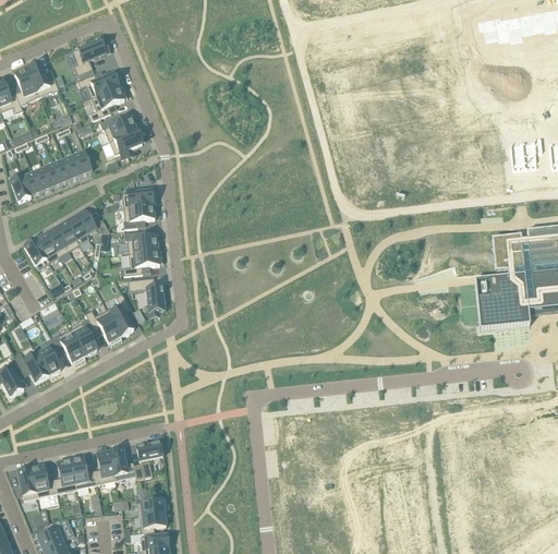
[(302,0),(305,10),(314,8),(313,3),(324,0),(302,0)]
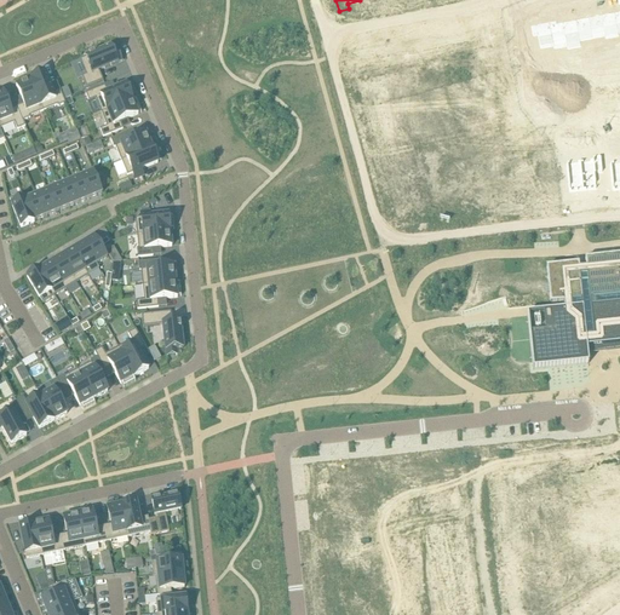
[(614,7),(601,11),(606,32),(604,32),(606,35),(619,32),(619,29),(614,7)]
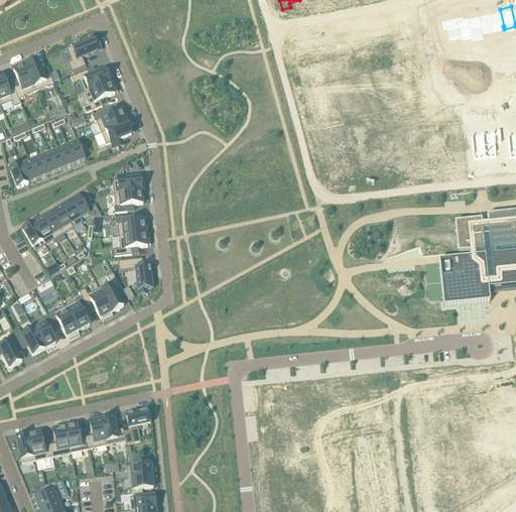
[(500,9),(490,11),(493,28),(503,26),(504,26),(500,9)]
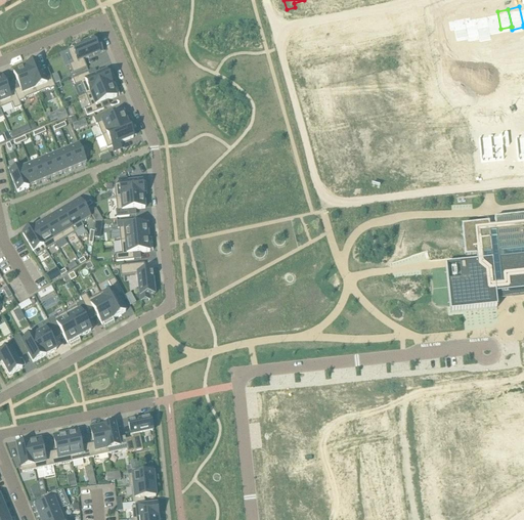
[(497,11),(486,13),(490,31),(491,36),(501,34),(500,29),(497,11)]
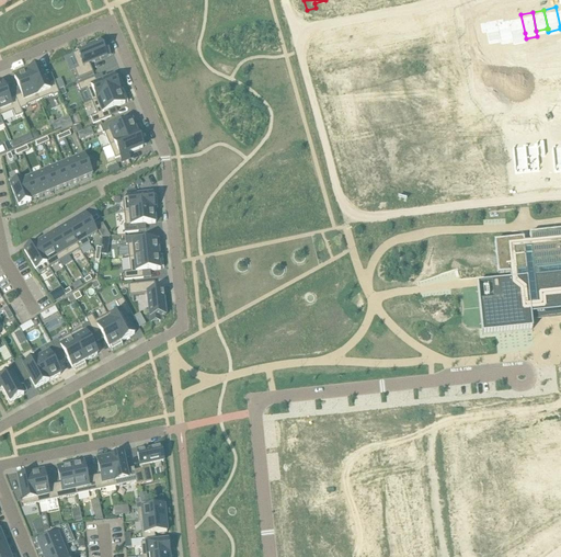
[(503,14),(497,16),(502,38),(501,38),(501,41),(513,38),(514,38),(510,16),(504,18),(503,14)]
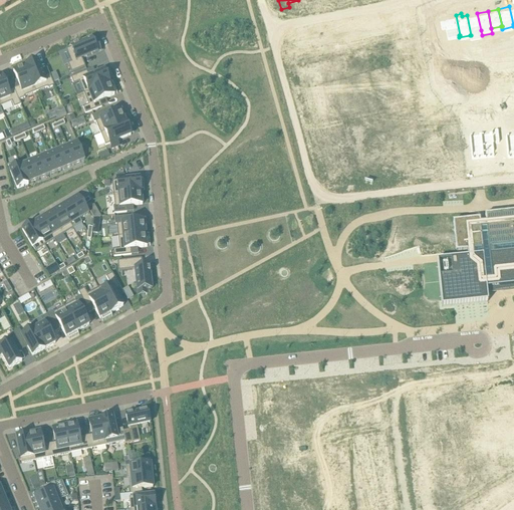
[(477,13),(467,15),(471,35),(470,35),(471,37),(482,35),(481,30),(477,13)]
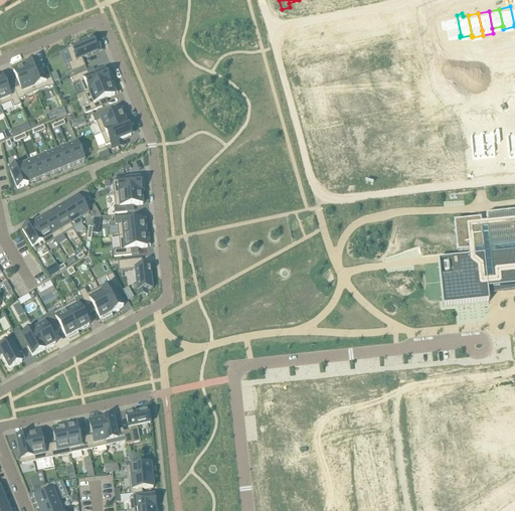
[(457,15),(441,18),(443,26),(447,26),(449,37),(460,35),(461,35),(457,15)]
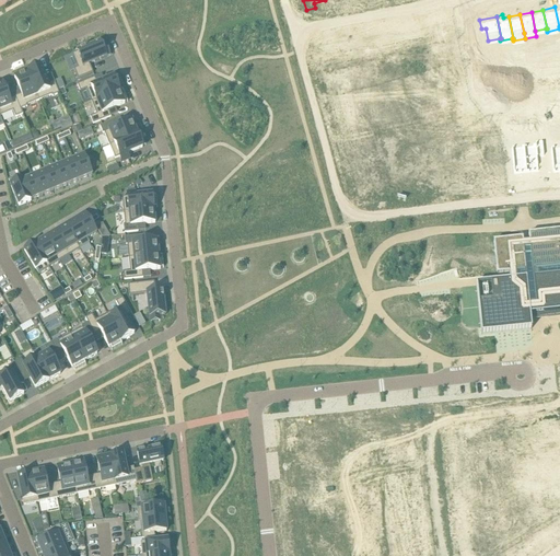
[(430,32),(418,34),(422,54),(433,51),(430,32)]
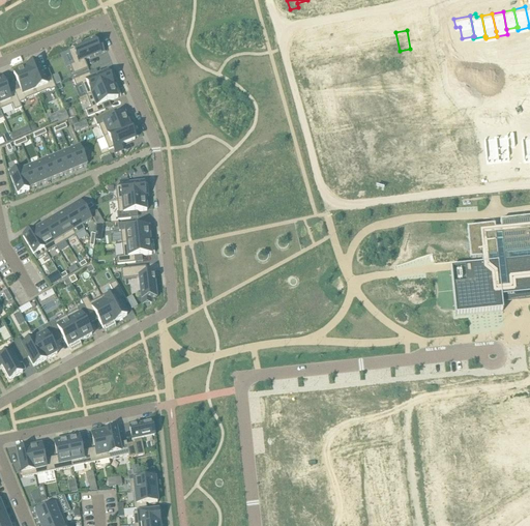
[(385,34),(374,36),(378,55),(388,53),(385,34)]
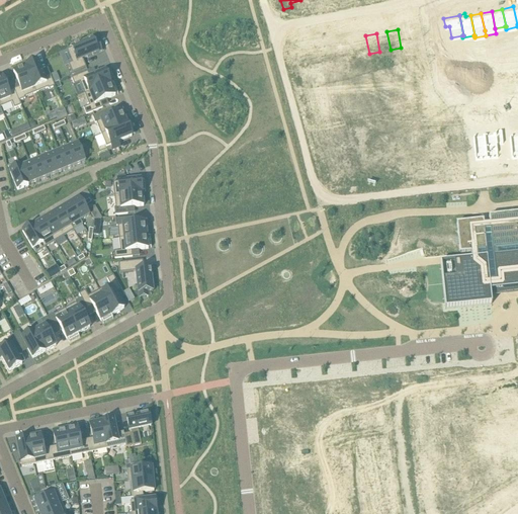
[(94,41),(92,35),(67,47),(72,59),(69,61),(72,70),(86,64),(83,56),(98,50),(98,49),(101,47),(98,39),(94,41)]
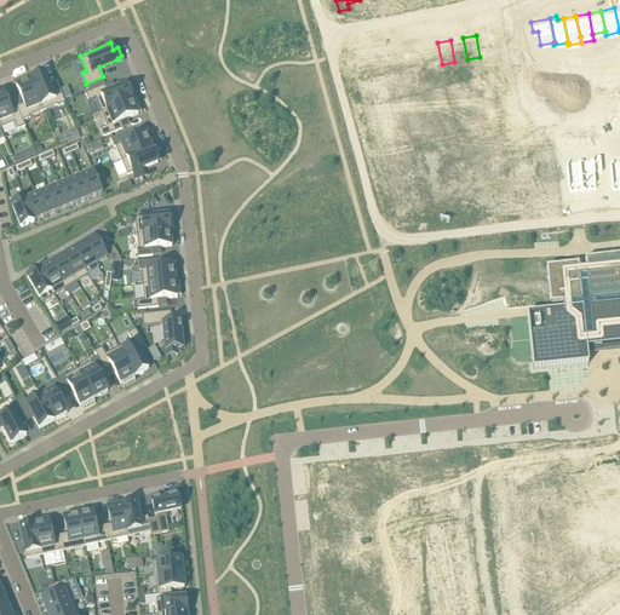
[(65,99),(59,85),(53,88),(46,69),(30,75),(44,107),(57,101),(58,103),(65,99)]
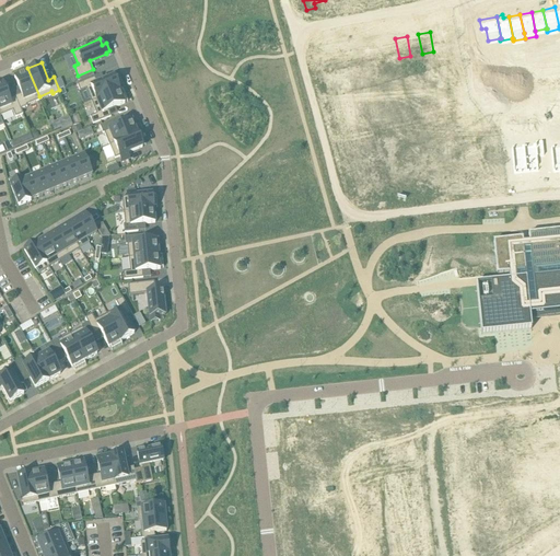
[(21,105),(27,103),(26,102),(39,96),(27,68),(27,69),(14,74),(22,91),(15,93),(21,105)]
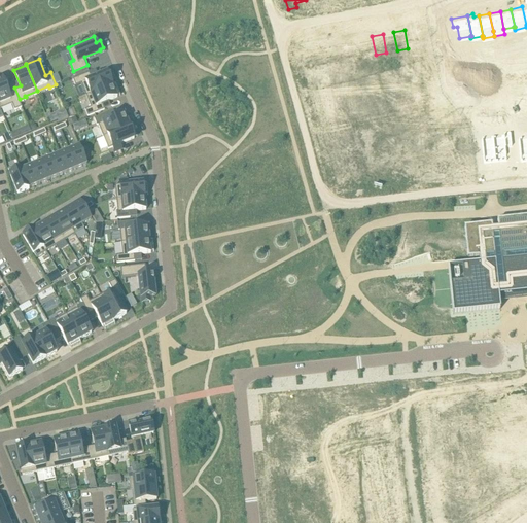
[(90,69),(73,76),(75,82),(81,80),(86,92),(112,81),(107,69),(92,75),(90,69)]
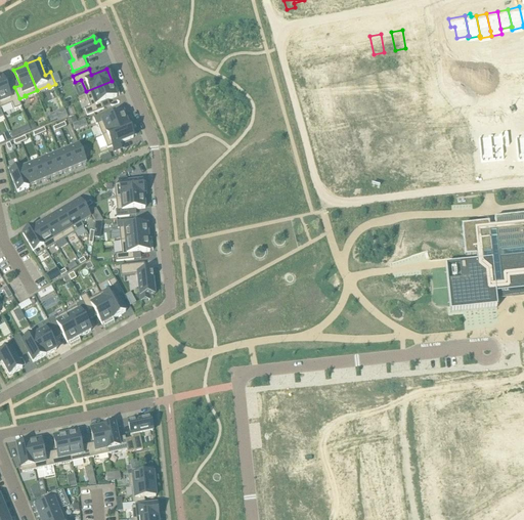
[(57,70),(51,73),(54,81),(59,79),(60,78),(57,70)]
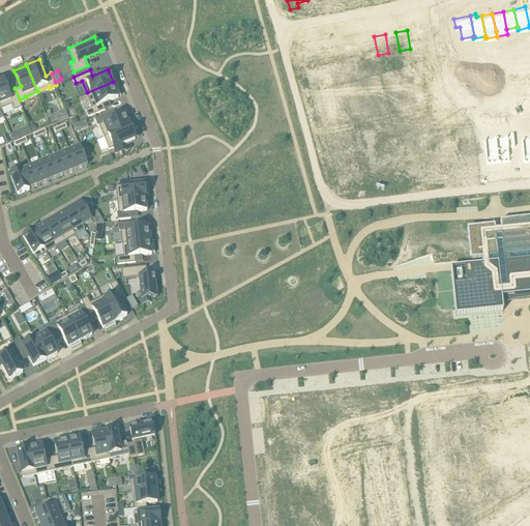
[(20,99),(15,88),(8,90),(2,75),(0,76),(0,105),(1,107),(12,101),(15,107),(22,105),(20,99)]
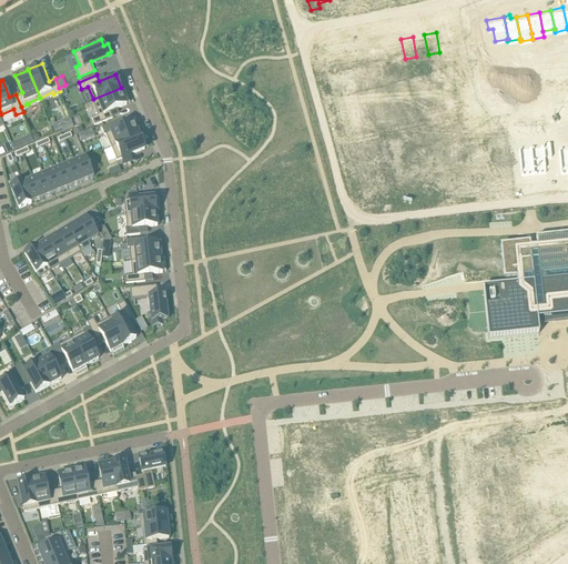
[(98,112),(92,114),(94,122),(112,114),(110,108),(127,101),(127,100),(130,99),(125,88),(122,89),(121,88),(93,99),(98,112)]
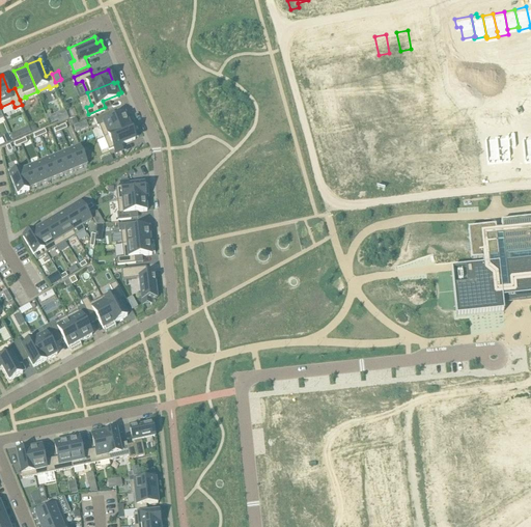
[(50,110),(46,112),(50,121),(56,118),(53,112),(51,113),(50,110)]
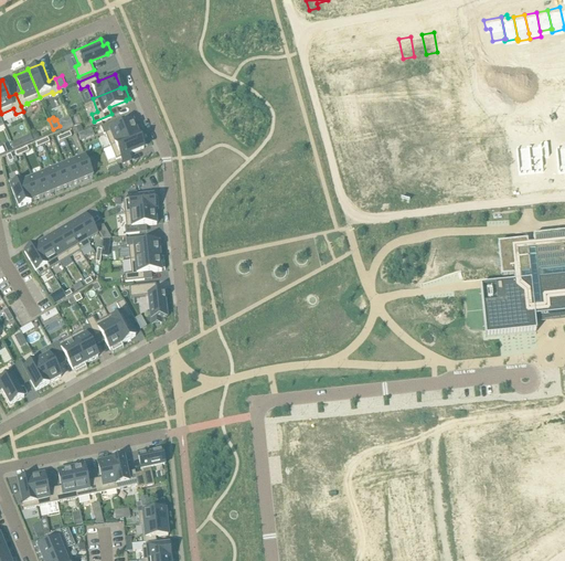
[(110,143),(139,131),(138,130),(134,118),(116,125),(114,118),(102,124),(104,130),(105,130),(110,143)]
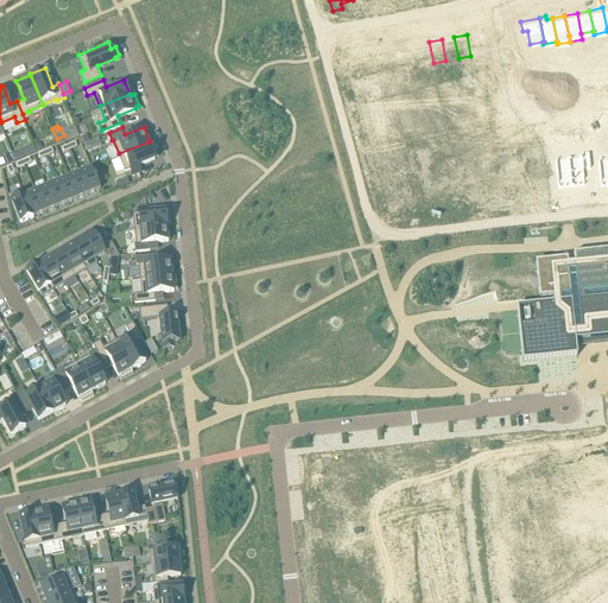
[(125,167),(131,166),(132,171),(140,167),(139,163),(156,156),(154,154),(158,152),(153,140),(150,141),(119,153),(125,167)]
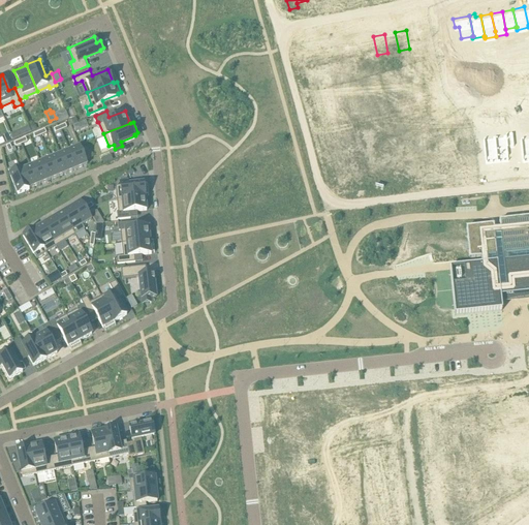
[(505,133),(495,134),(497,159),(509,158),(507,145),(515,144),(512,130),(505,131),(505,133)]
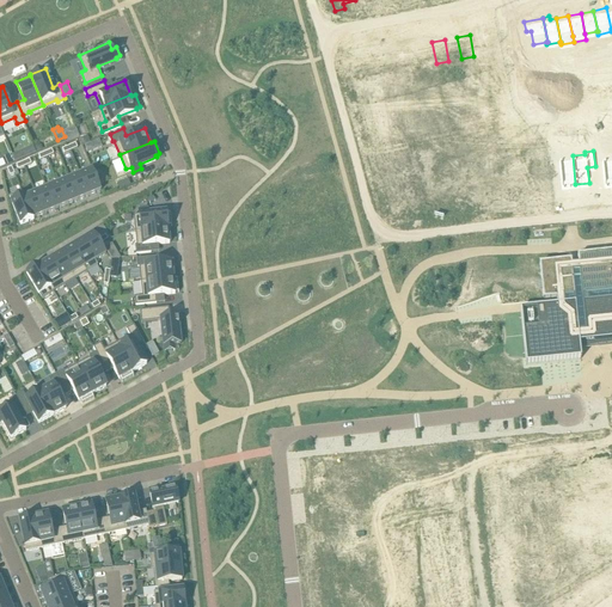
[(543,163),(530,164),(533,191),(546,190),(544,171),(550,171),(552,171),(551,155),(542,157),(543,163)]
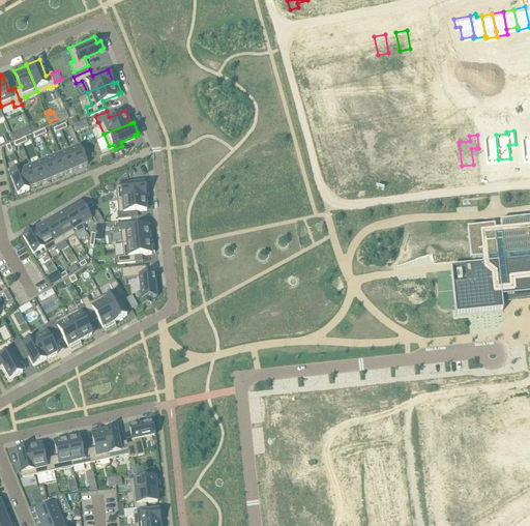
[(496,135),(484,136),(487,161),(498,159),(496,135)]
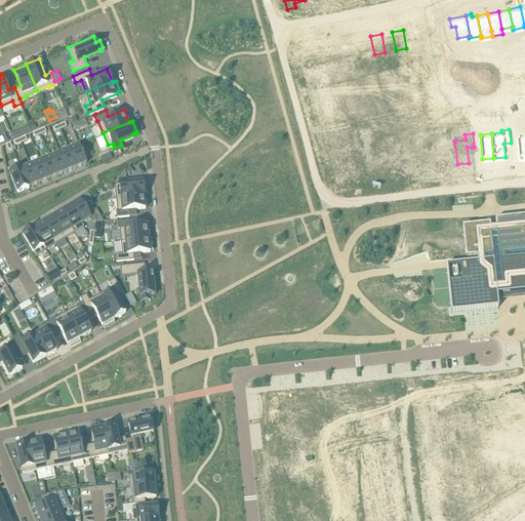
[(454,141),(444,142),(446,165),(457,164),(454,141)]
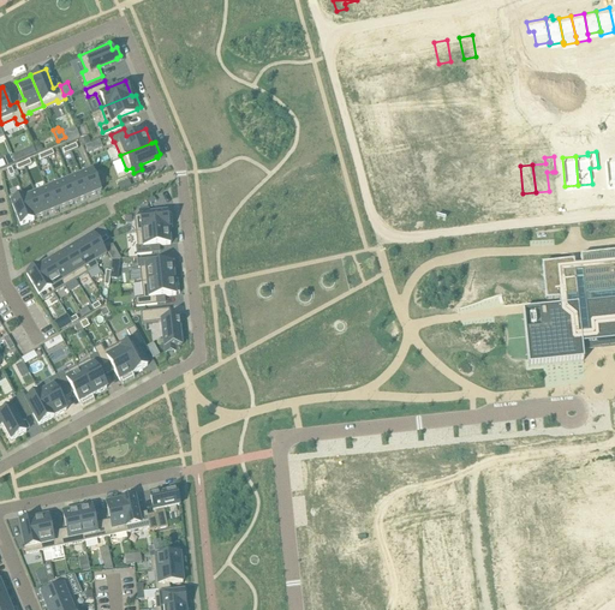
[(520,166),(507,167),(509,195),(523,193),(520,166)]
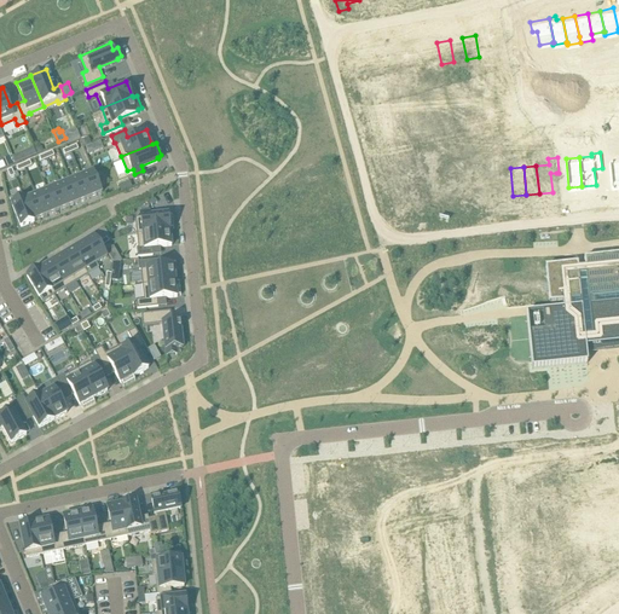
[(93,168),(82,173),(91,193),(103,189),(96,172),(93,168)]
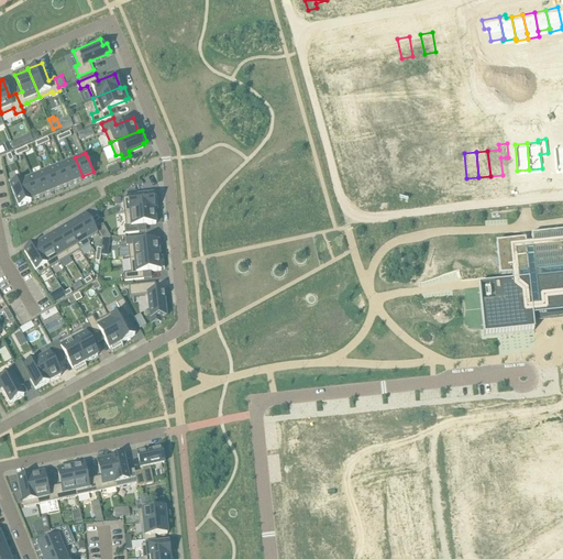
[(464,153),(452,154),(452,160),(453,160),(455,179),(466,178),(464,153)]
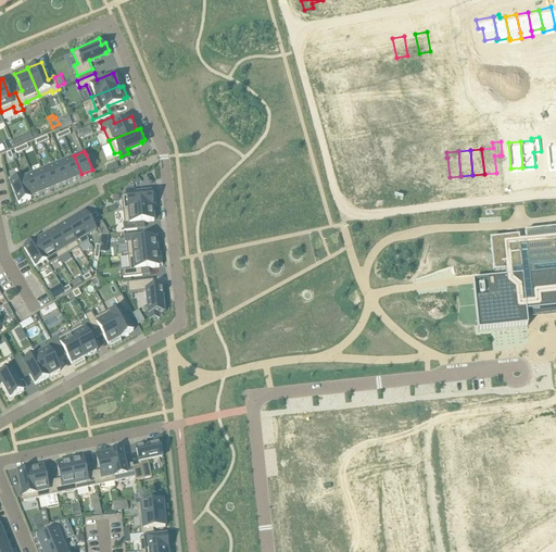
[(425,173),(420,174),(421,184),(438,182),(436,159),(436,153),(422,155),(425,173)]
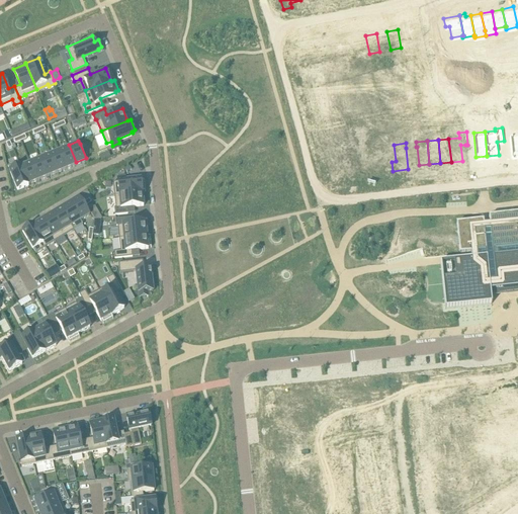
[(66,166),(76,162),(69,145),(59,149),(66,166)]
